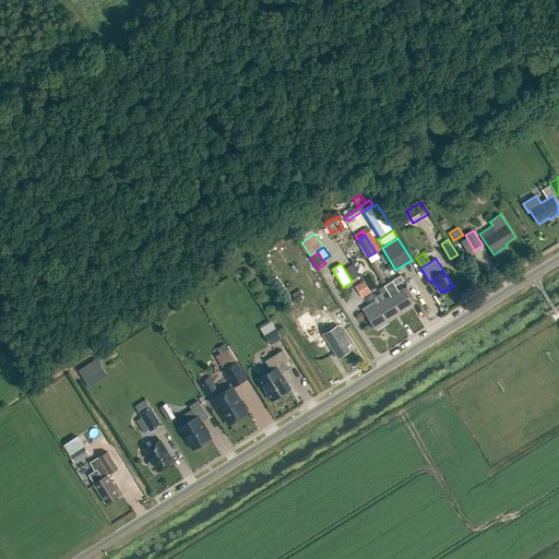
[(347,268),(352,280),(358,277),(354,264),(347,268)]
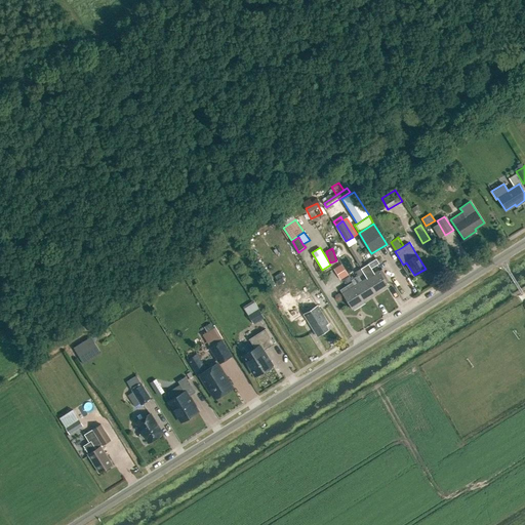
[(376,259),(368,264),(371,268),(378,264),(376,259)]
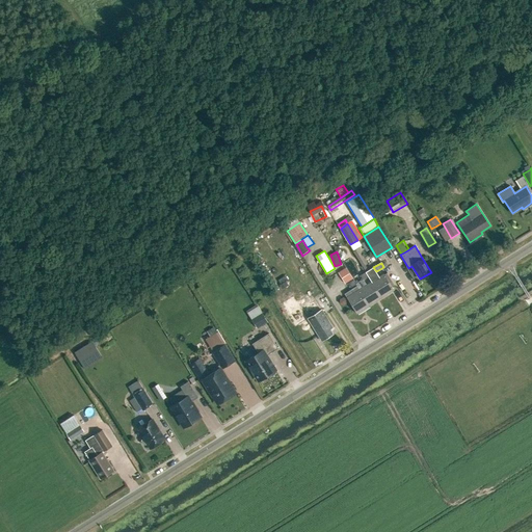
[(339,271),(346,283),(354,278),(348,267),(339,271)]
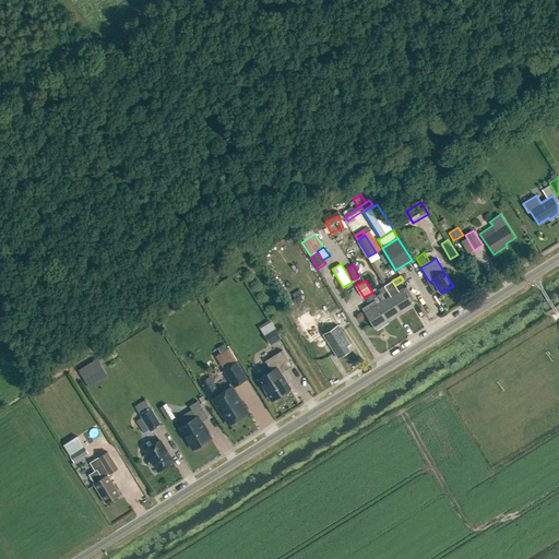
[(403,287),(390,296),(401,312),(414,305),(412,301),(415,299),(406,286),(404,288),(403,287)]
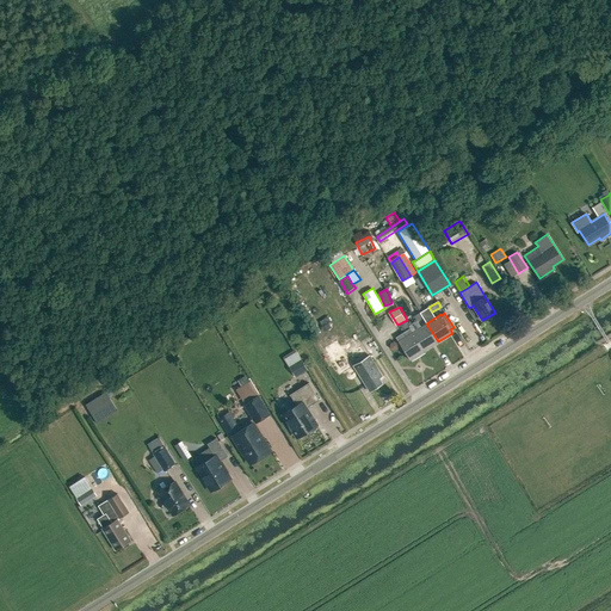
[(424,351),(438,341),(426,323),(413,332),(424,351)]
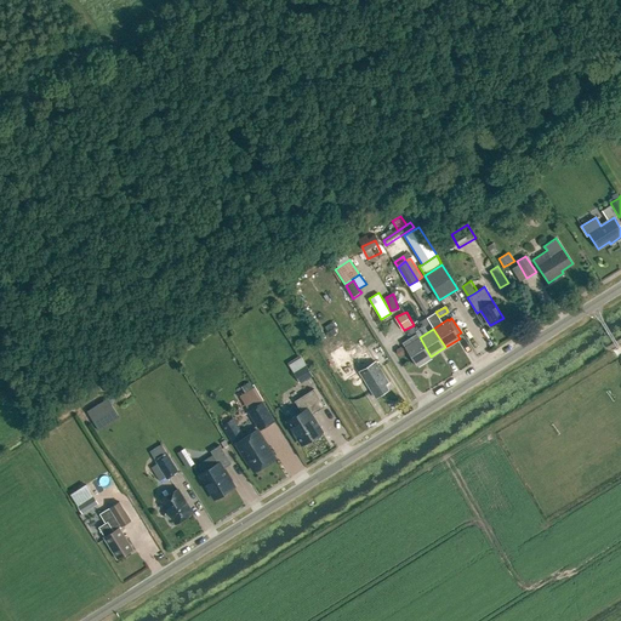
[(431,357),(420,337),(415,341),(411,336),(402,342),(416,365),(431,357)]
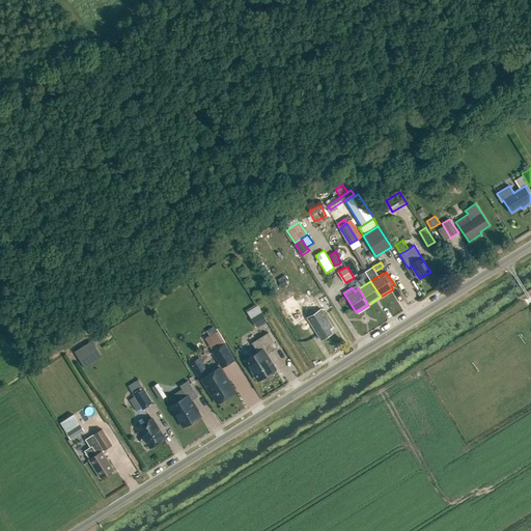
[(258,305),(247,312),(251,318),(261,311),(258,305)]
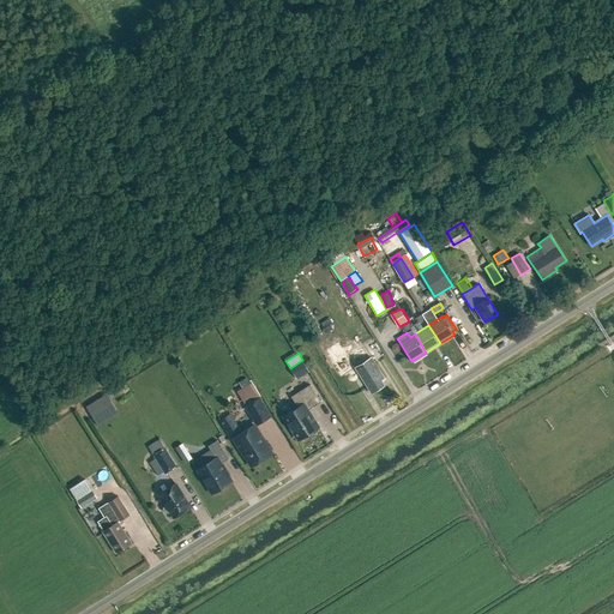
[(372,357),(369,359),(355,367),(371,393),(385,385),(381,380),(385,378),(372,357)]
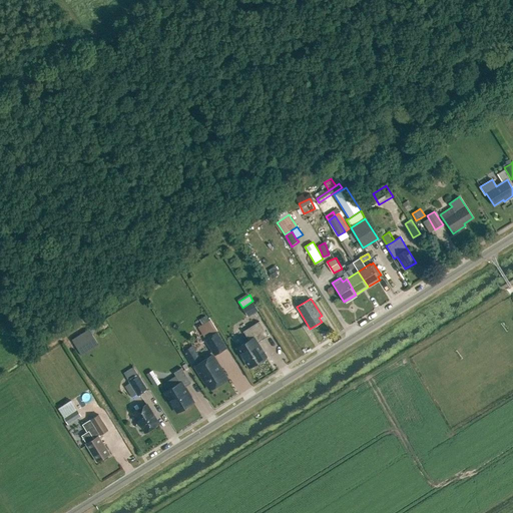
[(247,317),(259,310),(252,301),(242,308),(247,317)]
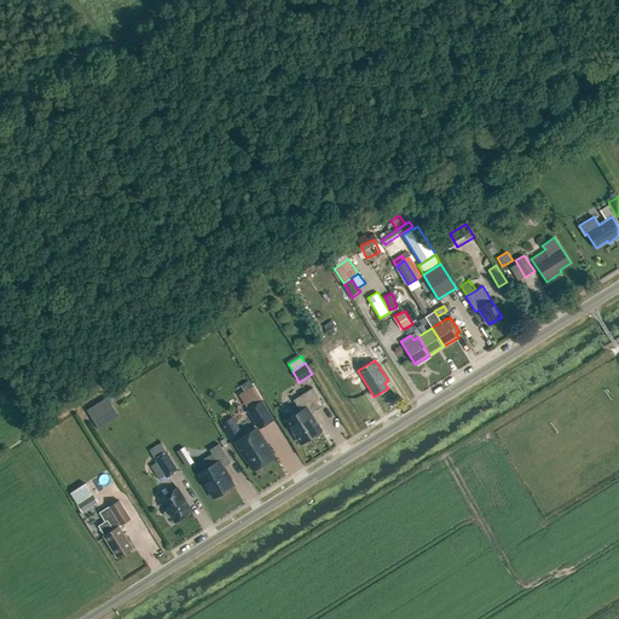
[(253,387),(241,394),(248,408),(260,400),(253,387)]
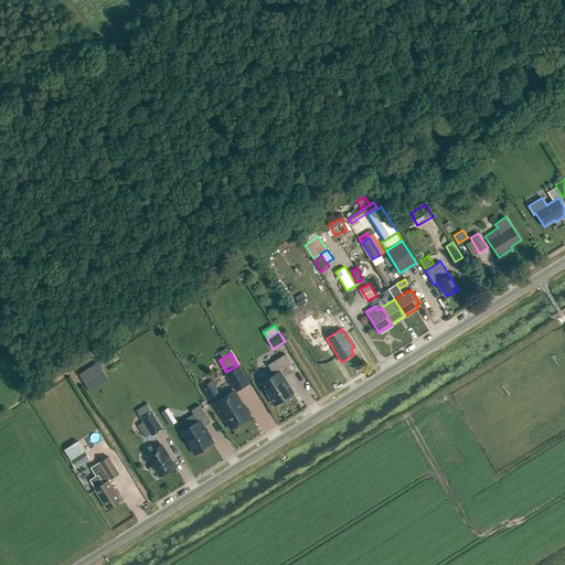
[(275,404),(292,393),(283,377),(295,370),(285,354),(268,364),(274,374),(262,383),(269,396),(268,396),(273,402),(273,401),(275,404)]
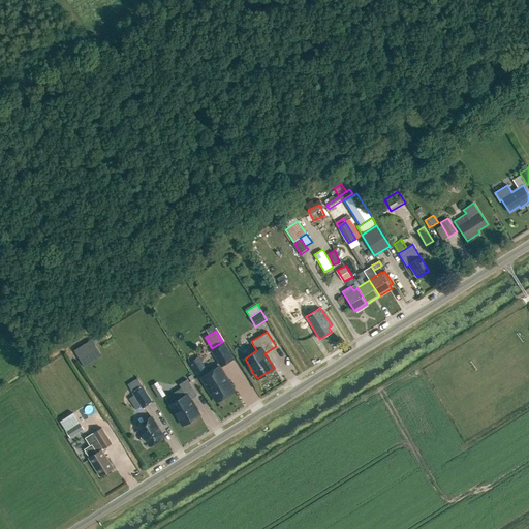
[(74,350),(80,360),(98,349),(92,340),(74,350)]
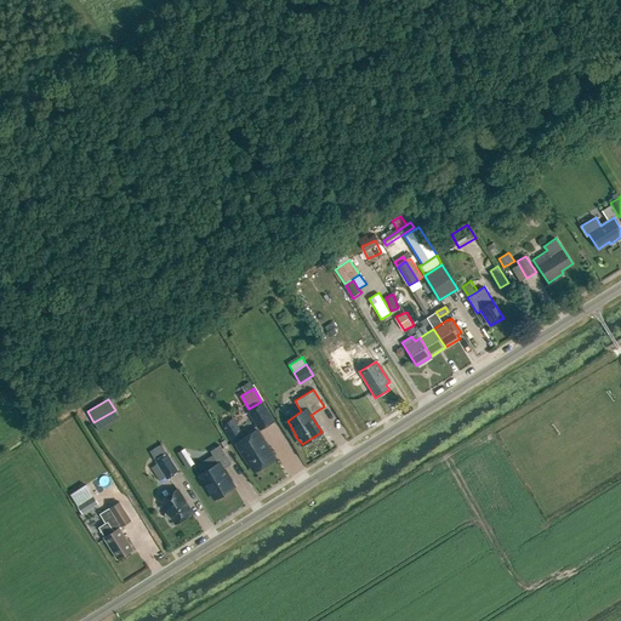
[(260,429),(273,421),(265,406),(261,402),(249,409),(248,410),(260,429)]
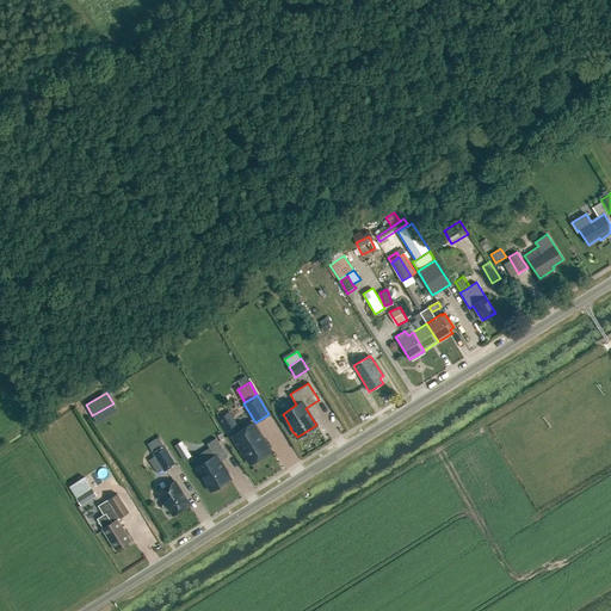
[(230,439),(233,437),(244,456),(246,455),(251,463),(270,451),(264,440),(263,440),(259,436),(260,436),(252,423),(240,431),(233,418),(226,423),(224,420),(221,424),(230,439)]
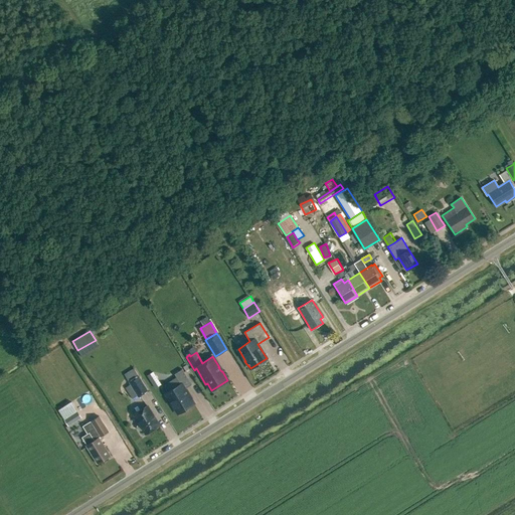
[(138,375),(134,368),(124,373),(129,381),(128,381),(138,396),(148,390),(139,375),(138,375)]
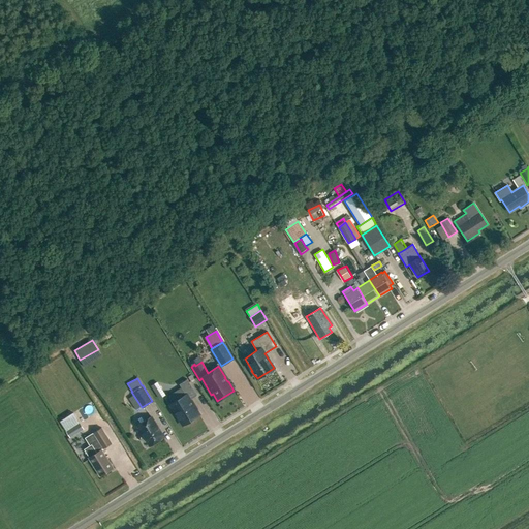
[(191,399),(190,400),(186,394),(194,390),(187,378),(177,384),(184,396),(170,404),(183,425),(199,415),(194,406),(195,406),(191,399)]
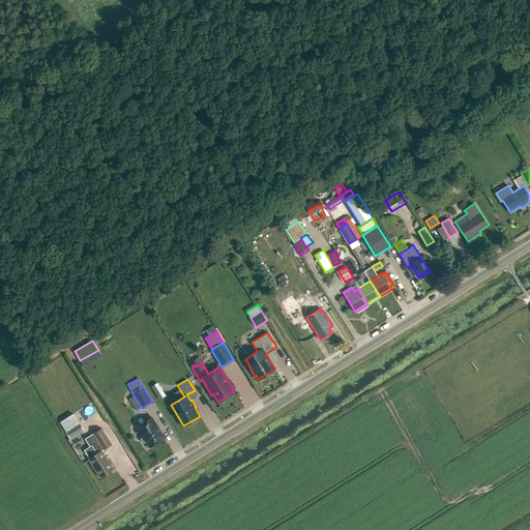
[(157,383),(152,386),(159,399),(165,395),(157,383)]
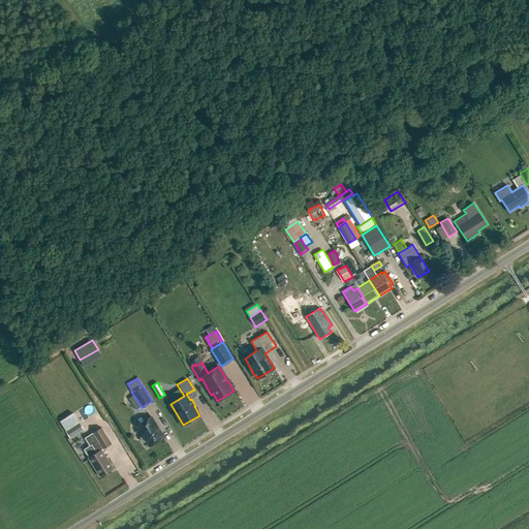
[(68,430),(82,422),(75,412),(62,421),(68,430)]
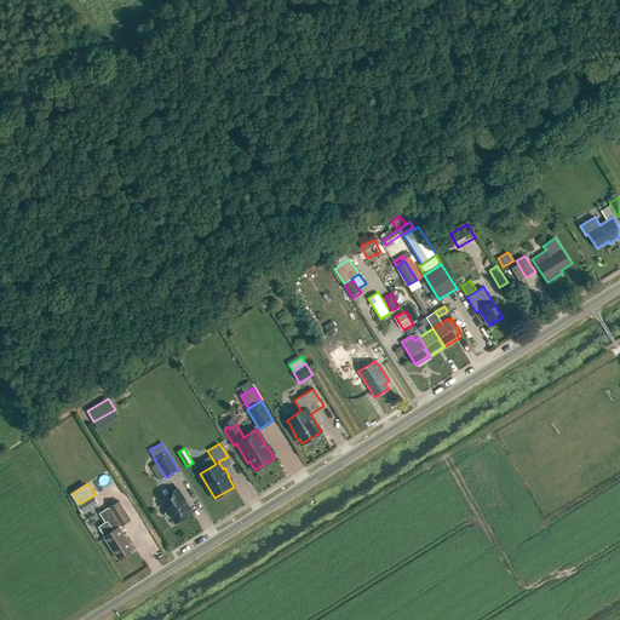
[(176,523),(191,512),(177,489),(161,499),(167,510),(165,511),(165,515),(167,518),(170,518),(172,517),(176,523)]
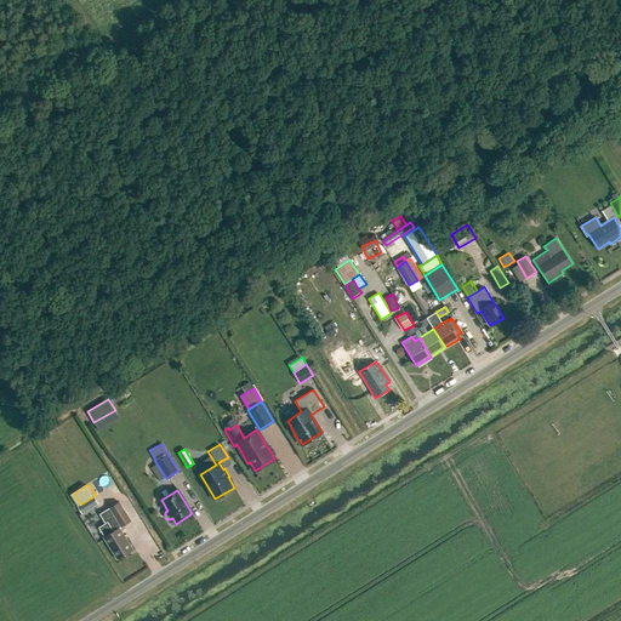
[(98,505),(93,497),(78,507),(83,514),(98,505)]
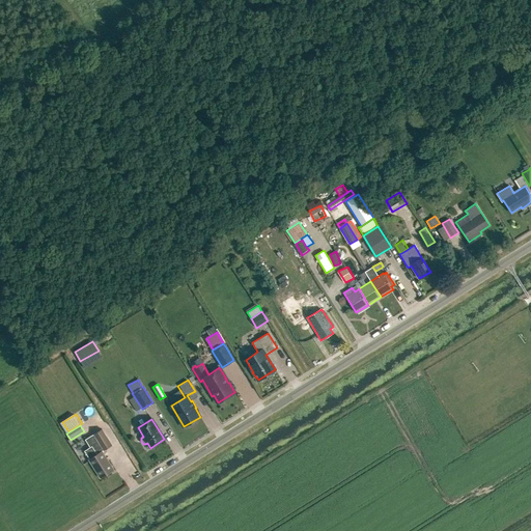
[(112,446),(102,429),(85,441),(90,448),(85,451),(90,459),(89,460),(101,479),(114,471),(103,452),(112,446)]
